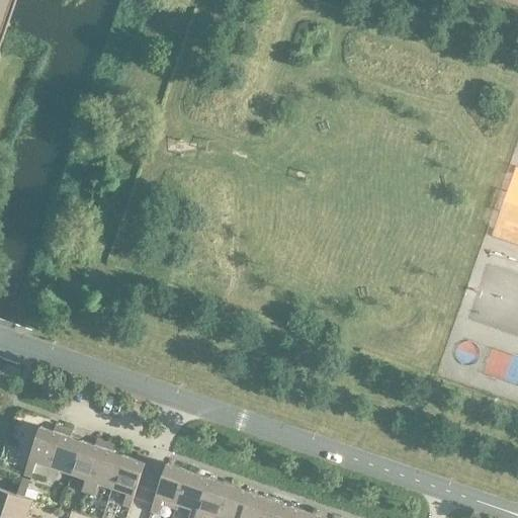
[(36,461),(51,466),(64,428),(56,425),(54,431),(39,426),(23,475),(30,477),(36,461)]
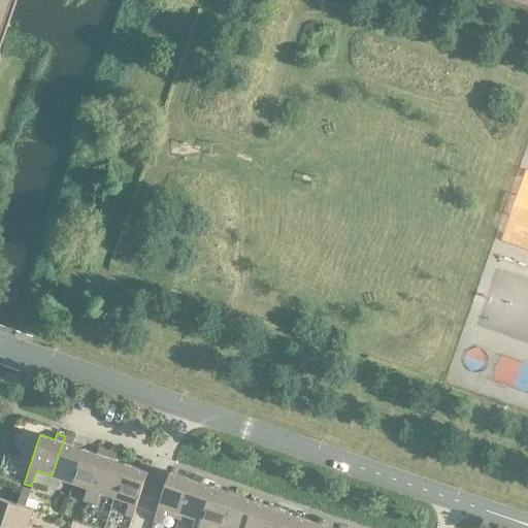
[(74,439),(65,436),(52,475),(73,483),(85,449),(72,444),(74,439)]
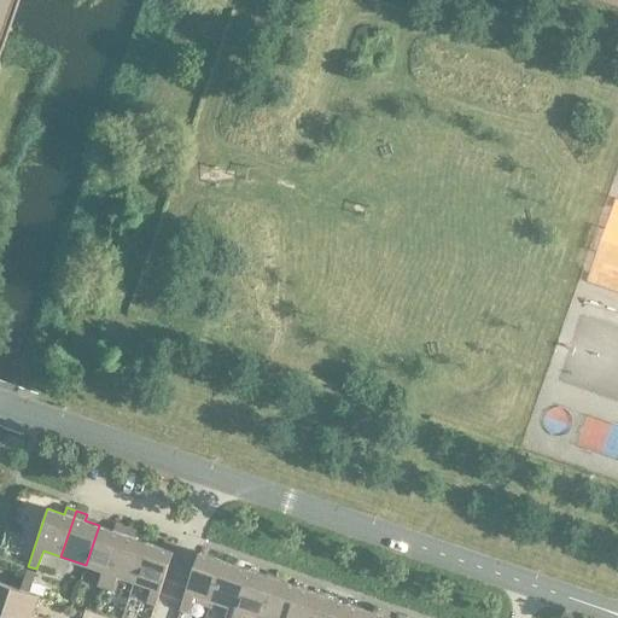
[(114,531),(99,525),(86,565),(103,571),(98,586),(105,588),(126,528),(116,524),(114,531)]
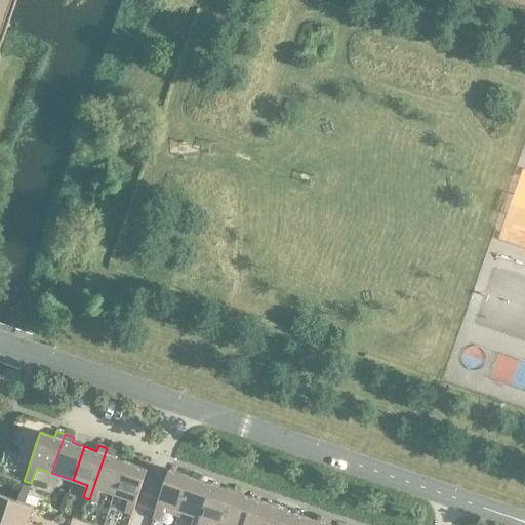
[(116,451),(107,448),(89,499),(95,501),(101,489),(115,494),(126,460),(114,456),(116,451)]
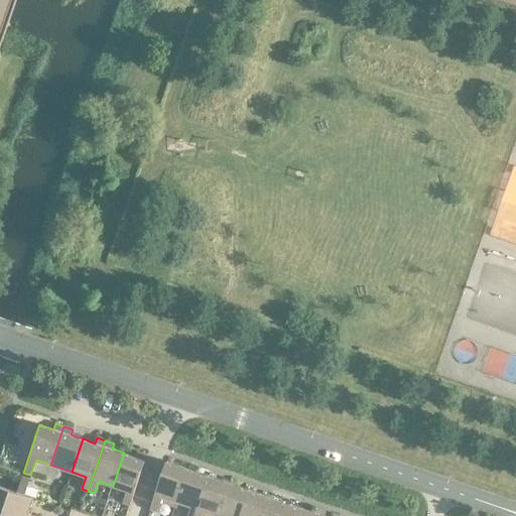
[(136,458),(124,453),(113,486),(127,491),(123,503),(130,505),(147,455),(138,452),(136,458)]
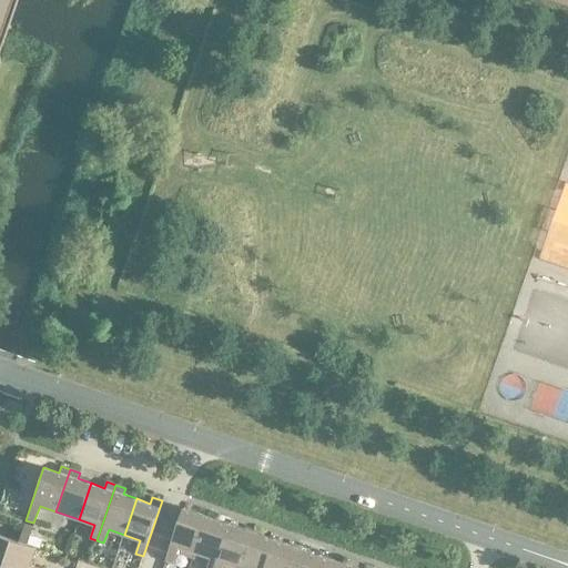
[(206,517),(183,508),(164,560),(173,564),(176,553),(193,558),(206,517)]
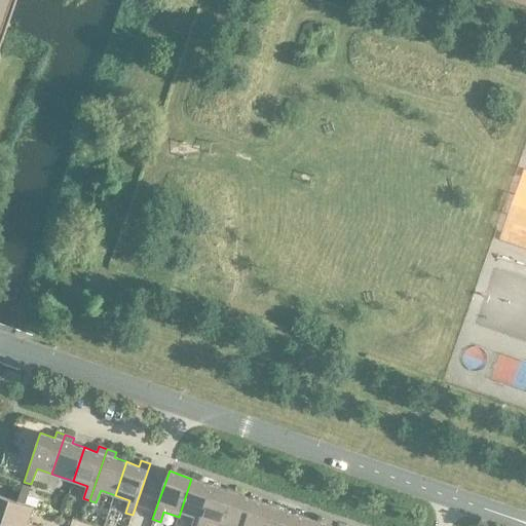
[(198,525),(213,486),(191,479),(179,517),(193,522),(191,525),(198,525)]
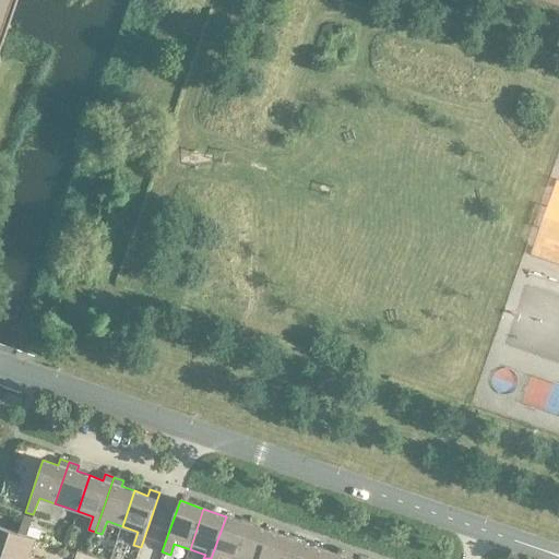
[(0,551),(21,558),(42,558),(30,555),(35,538),(26,535),(32,519),(24,515),(19,532),(0,525),(0,551)]
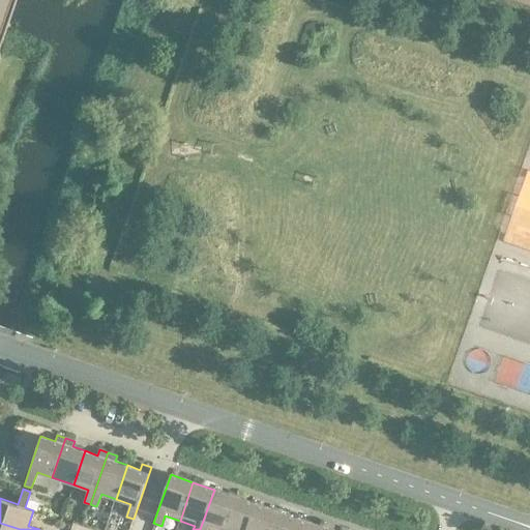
[(223,529),(235,496),(214,490),(200,529),(207,529),(208,529),(223,529)]
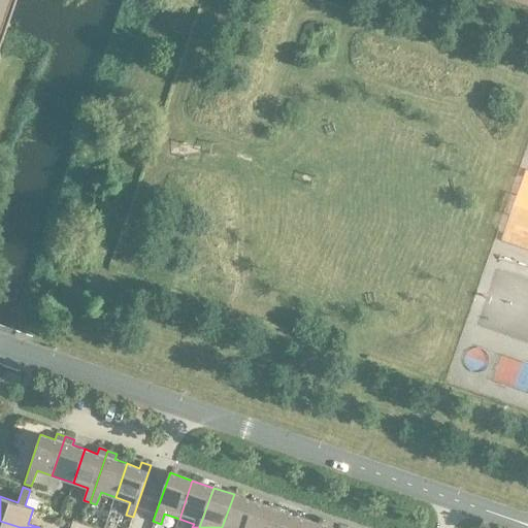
[(245,527),(255,501),(234,494),(222,527),(245,527)]
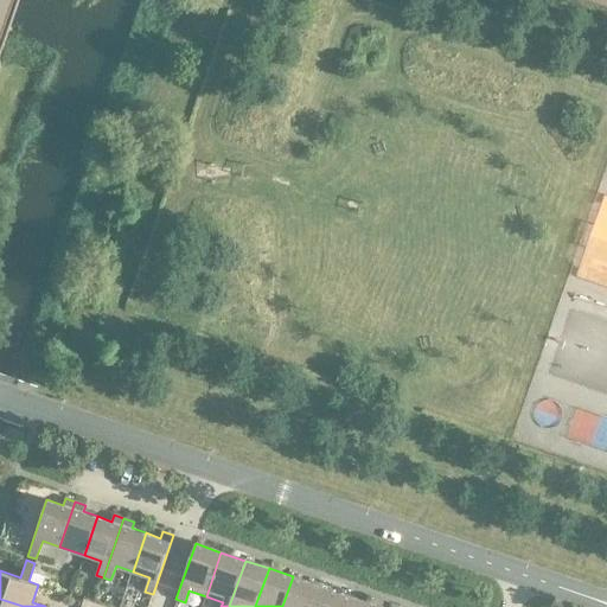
[(310,606),(318,585),(293,576),(282,606),(310,606)]
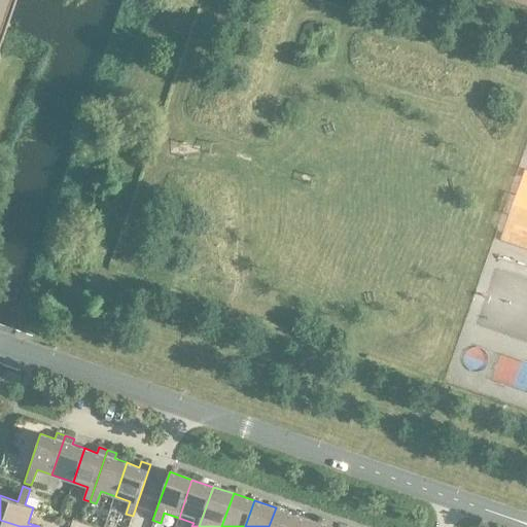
[(292,526),(297,515),(276,507),(269,526),(292,526)]
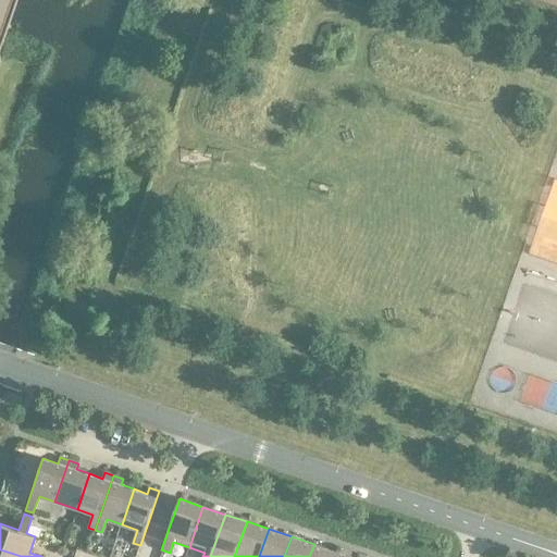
[(334,556),(336,552),(314,544),(309,556),(334,556)]
